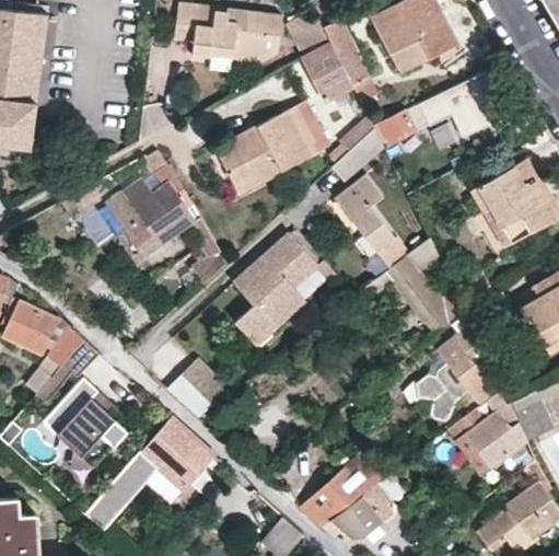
[(0,143),(28,149),(47,14),(7,9),(7,0),(0,0),(0,143)]
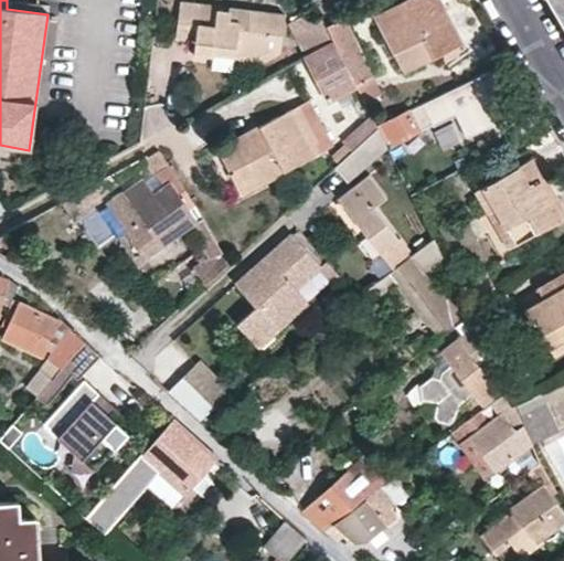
[(403,75),(428,61),(440,54),(453,48),(454,48),(433,8),(439,3),(447,0),(403,0),(402,1),(372,17),(393,55),(403,75)]
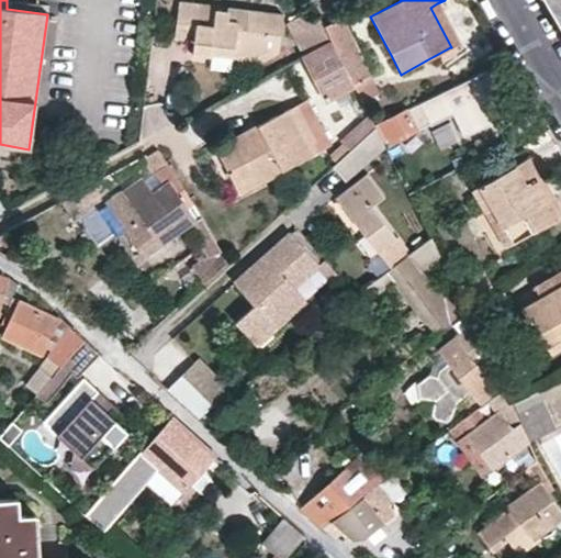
[(560,0),(543,0),(560,30),(560,0)]
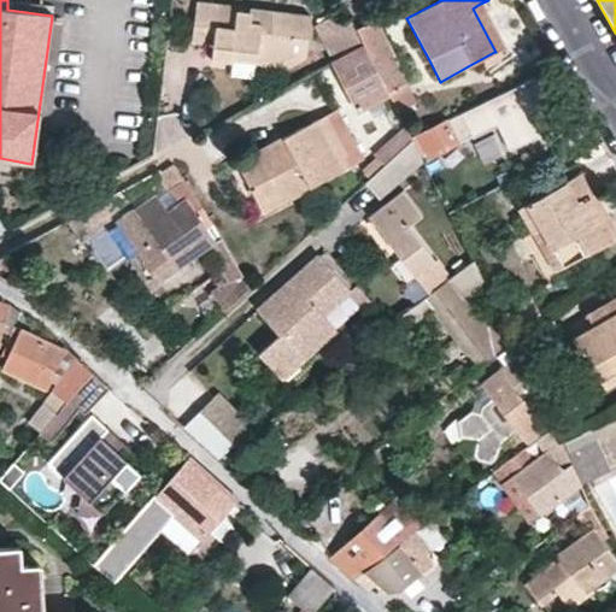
[(503,48),(480,4),(473,9),(496,52),(503,48)]
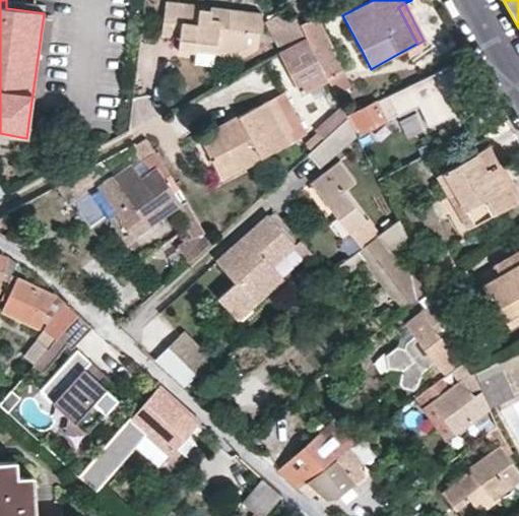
[(214,43),(213,52),(212,56),(229,58),(245,50),(247,33),(258,35),(261,16),(209,8),(209,13),(198,10),(196,26),(180,24),(183,6),(166,4),(161,36),(179,38),(177,50),(195,53),(196,50),(197,41),(214,43)]
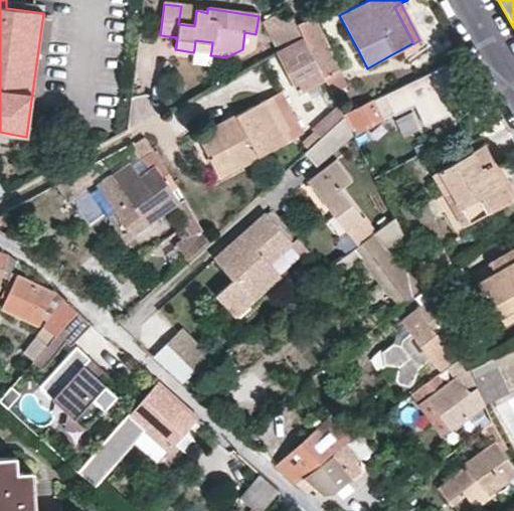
[(262,24),(277,54),(302,40),(295,27),(287,11),(262,24)]
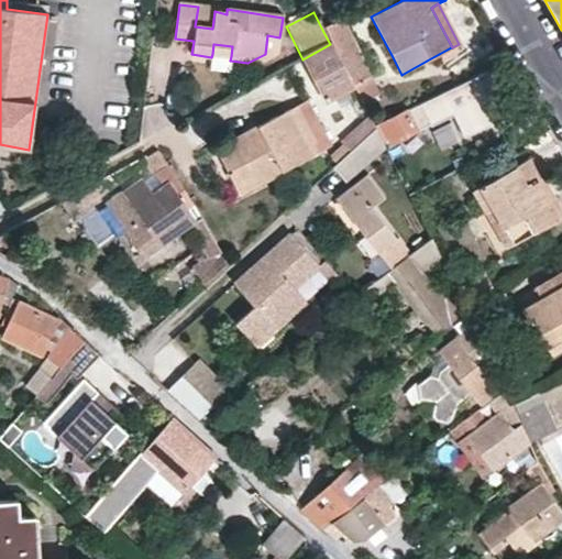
[(330,44),(352,86),(370,77),(340,21),(322,30),(330,44)]
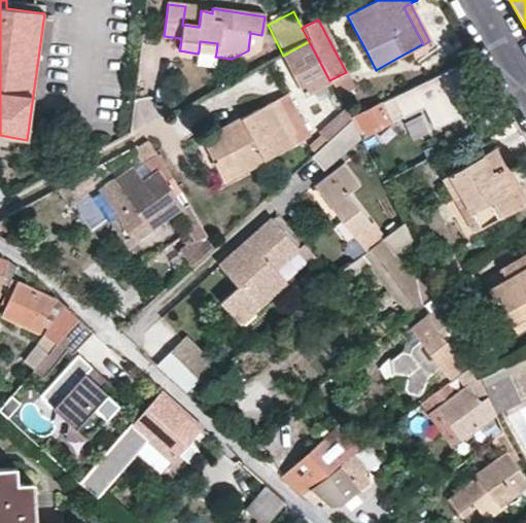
[(200,41),(199,50),(216,53),(217,43),(200,41)]
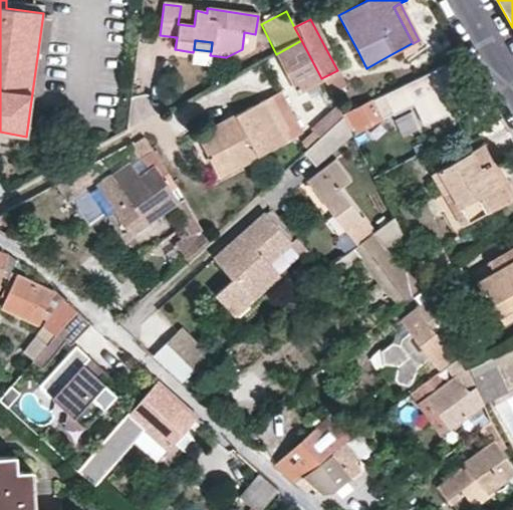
[(321,78),(301,40),(276,54),(297,92),(321,79),(321,78)]
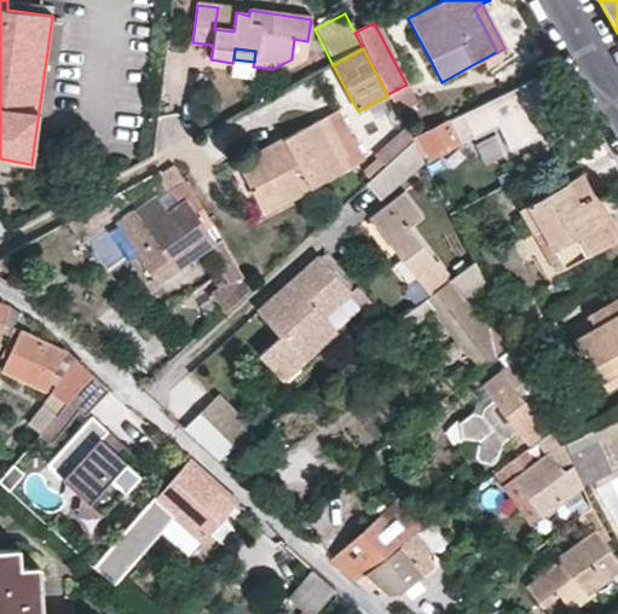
[(501,62),(496,52),(483,59),(487,69),(501,62)]
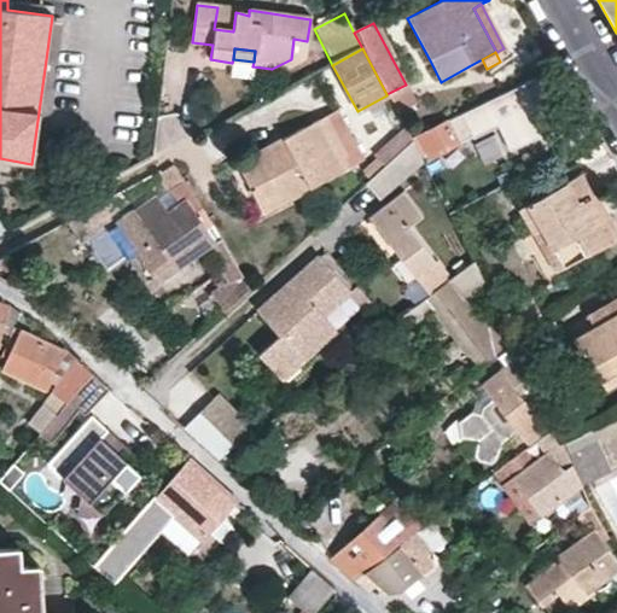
[(415,103),(406,85),(386,94),(386,95),(396,114),(415,103)]
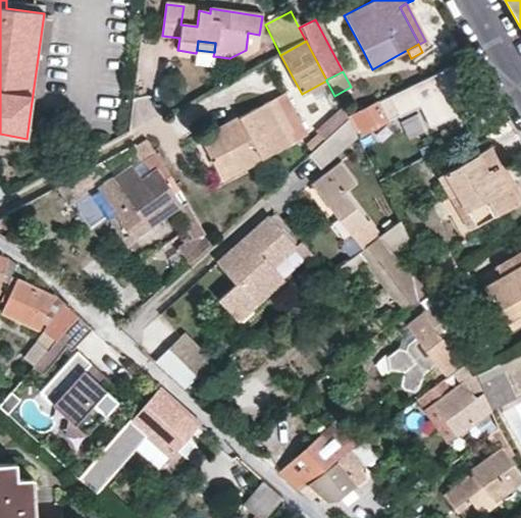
[(308,137),(287,95),(269,104),(291,145),(308,137)]
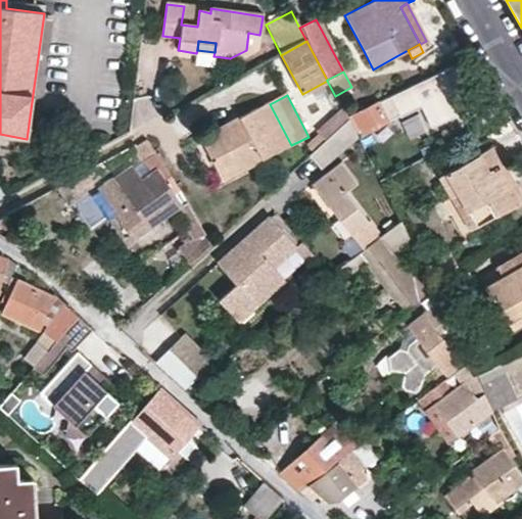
[(379,101),(346,118),(347,121),(357,137),(389,121),(379,101)]
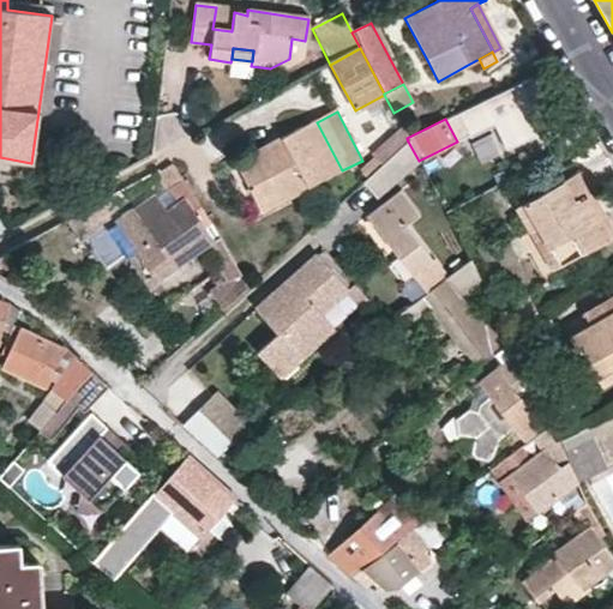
[(275,193),(282,204),(342,170),(317,122),(236,163),(257,203),(275,193)]
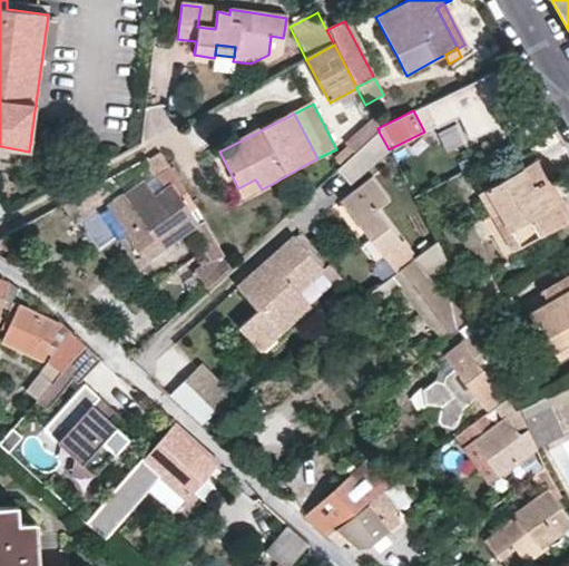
[(378,128),(373,119),(344,144),(354,154),(379,132),(378,128)]
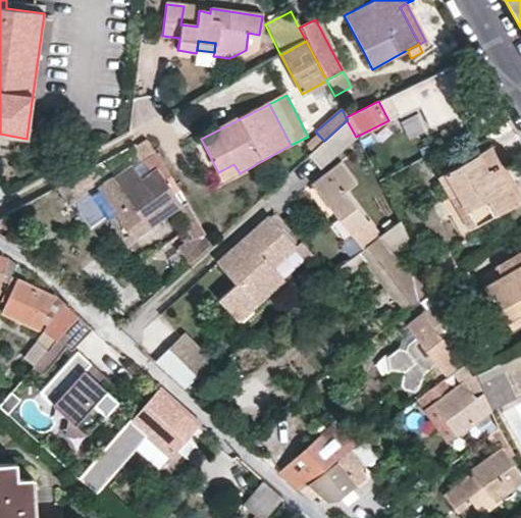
[(324,141),(308,156),(320,169),(356,137),(347,120),(324,141)]
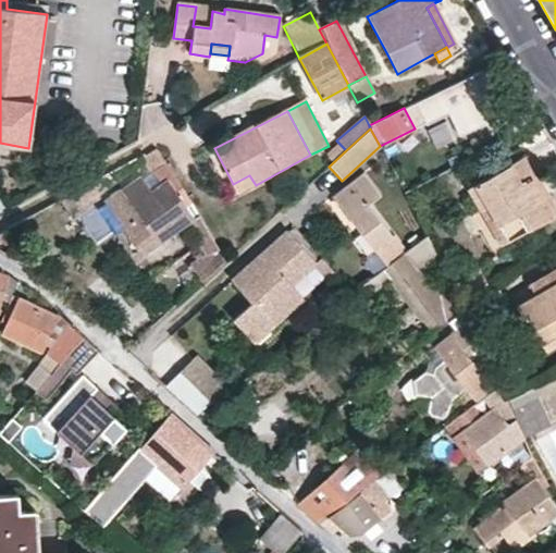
[(233,184),(214,148),(202,155),(225,200),(238,194),(233,184)]
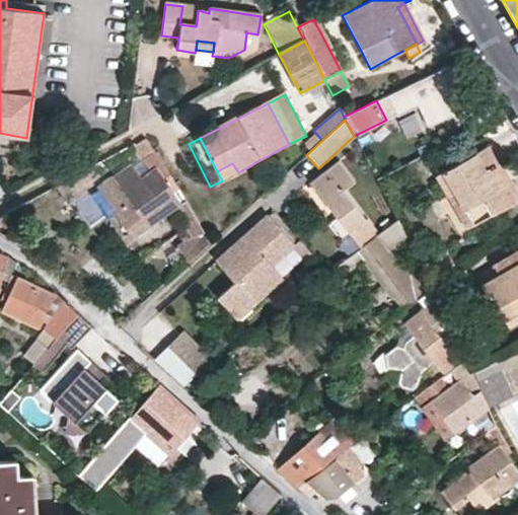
[(156,154),(148,142),(136,150),(144,163),(146,161),(156,154)]
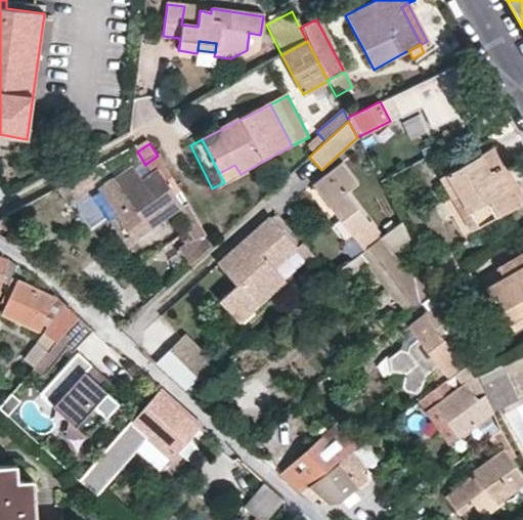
[(480,228),(522,205),(522,197),(516,184),(511,186),(503,172),(507,169),(496,149),(443,177),(454,199),(462,195),(480,228)]
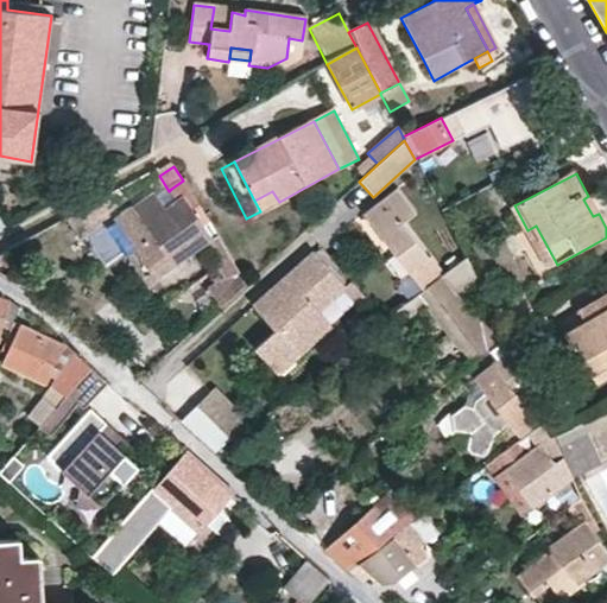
[(200,205),(183,181),(171,189),(178,201),(183,197),(194,213),(201,208),(200,205)]
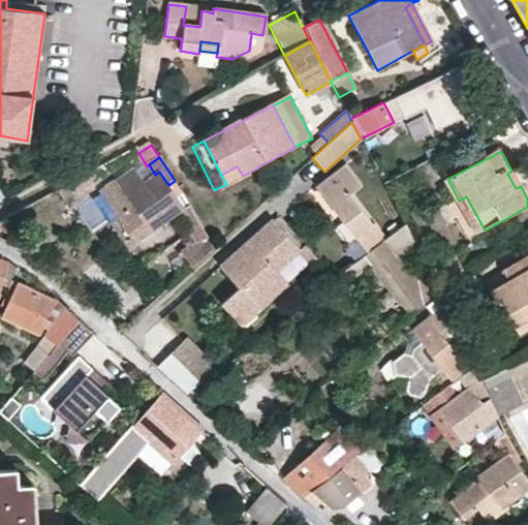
[(368,252),(384,238),(349,191),(359,184),(344,163),(316,187),(368,252)]
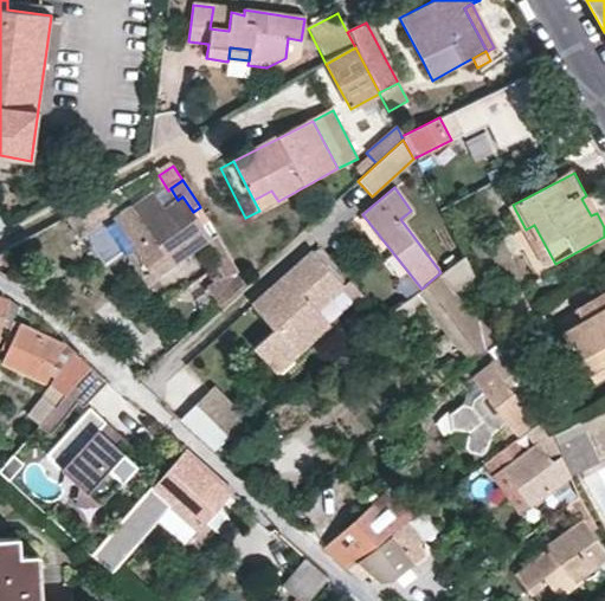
[(271,191),(253,200),(259,211),(278,201),(271,191)]
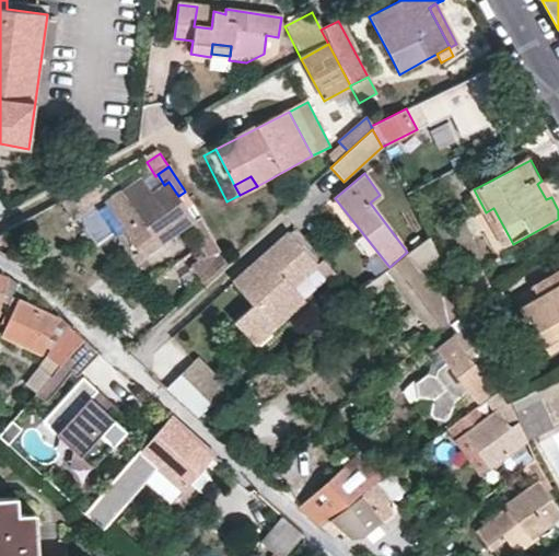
[(178,196),(169,182),(164,185),(153,194),(142,178),(106,206),(148,263),(193,230),(206,252),(187,269),(201,284),(217,270),(226,261),(204,221),(199,224),(178,196)]
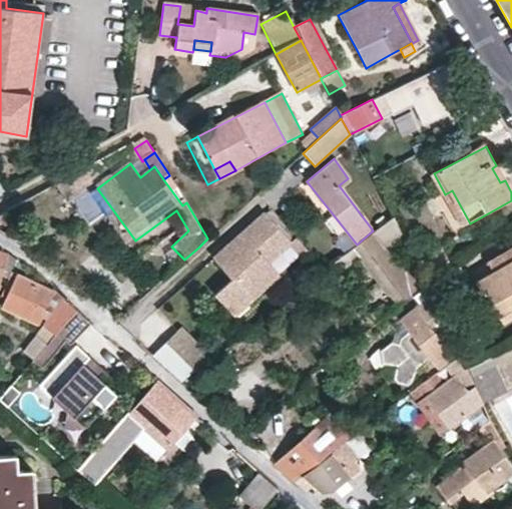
[(500,182),(505,180),(496,165),(492,168),(500,182)]
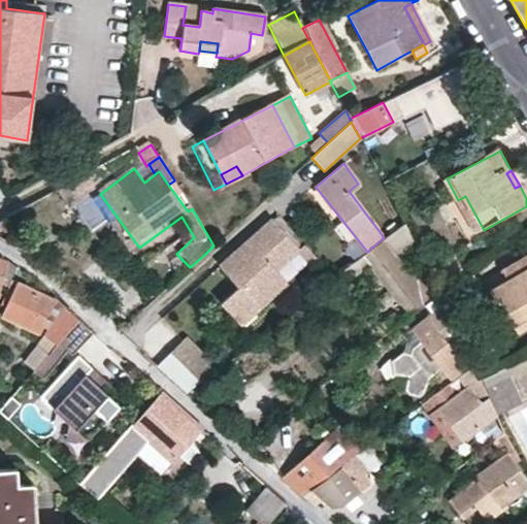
[(0,209),(10,204),(3,191),(0,192),(0,209)]
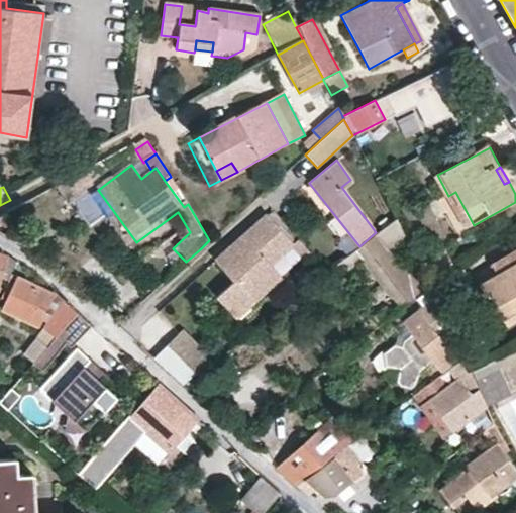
[(455,192),(448,196),(466,229),(474,225),(455,192)]
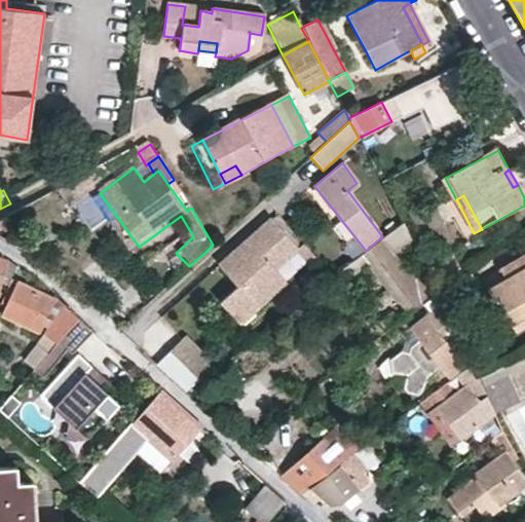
[(301,241),(276,214),(271,219),(297,246),(301,241)]
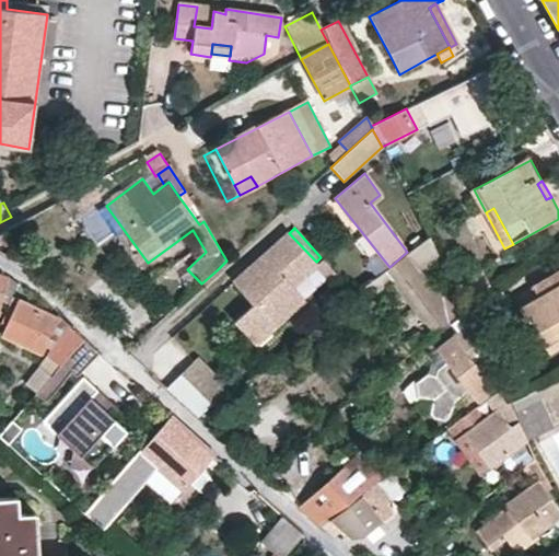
[(289,233),(288,232),(239,277),(253,293),(258,299),(253,304),(234,322),(254,345),(280,321),(276,317),(283,310),(287,314),(304,299),(291,285),(314,264),(316,262),(289,233)]
